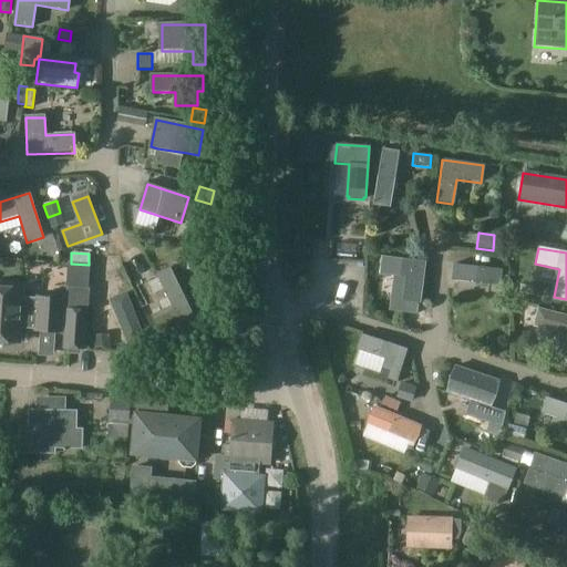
[(424,263),(381,257),(379,274),(405,277),(402,301),(419,303),(424,263)]
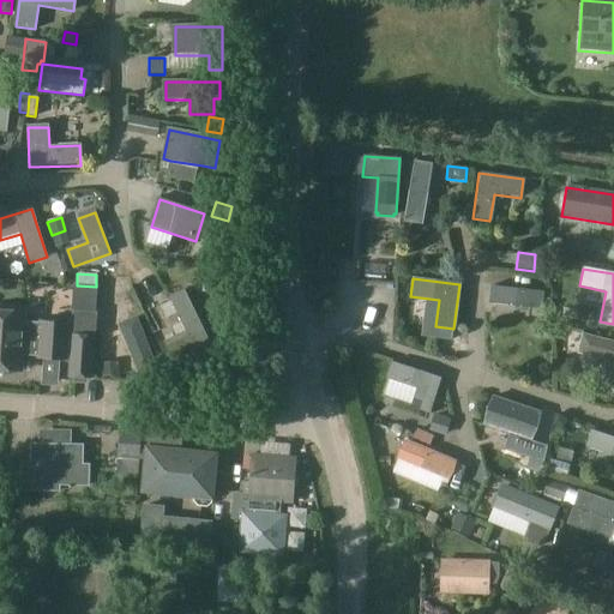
[(324,282),(324,296),(336,296),(336,282),(324,282)]
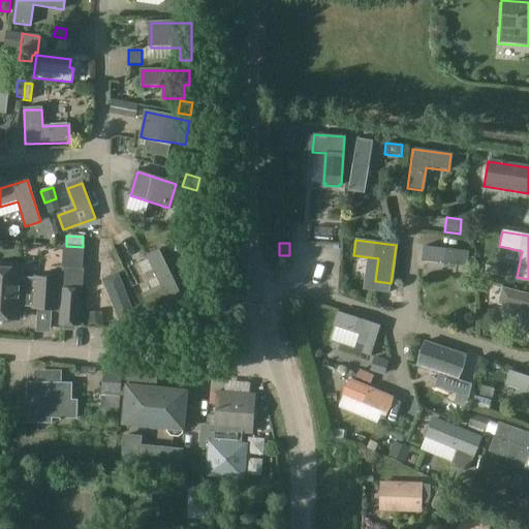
[(159,286),(142,294),(150,311),(180,296),(159,253),(146,259),(159,286)]
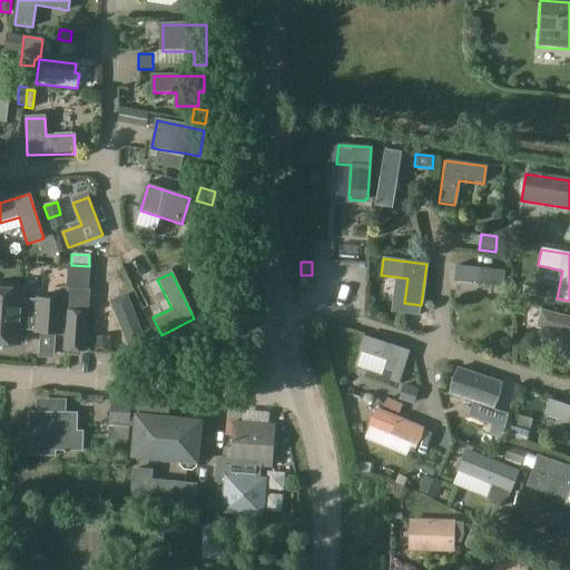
[(0,290),(0,343),(17,345),(18,325),(35,326),(33,332),(38,332),(58,333),(58,332),(61,332),(65,333),(64,349),(68,349),(81,350),(84,350),(88,292),(69,291),(68,303),(66,302),(64,302),(60,302),(36,300),(36,305),(19,304),(20,292),(0,290)]
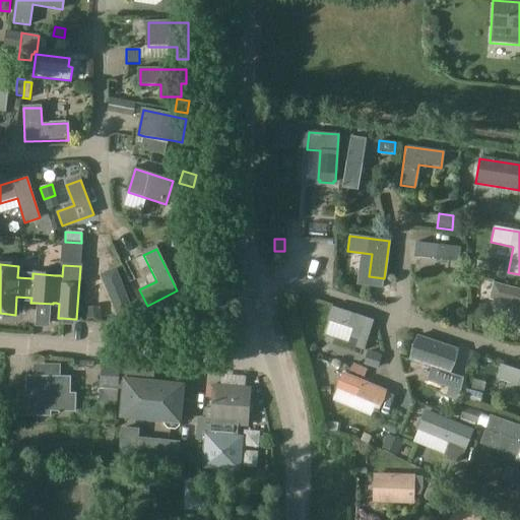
[(453,274),(452,285),(462,286),(463,275),(453,274)]
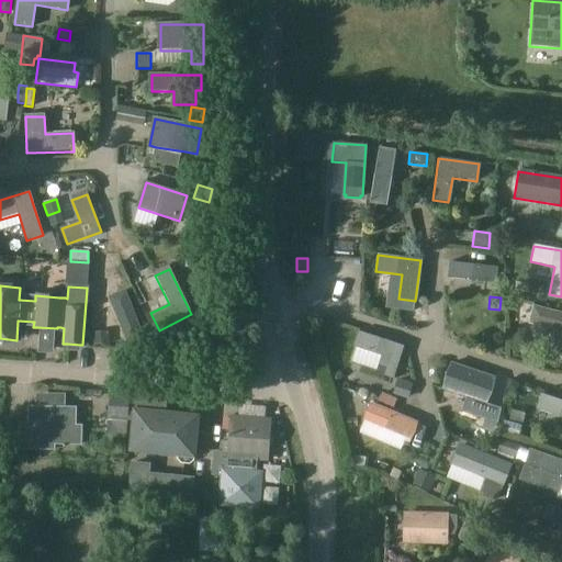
[(561,313),(531,306),(527,325),(553,330),(549,351),(561,355),(561,313)]
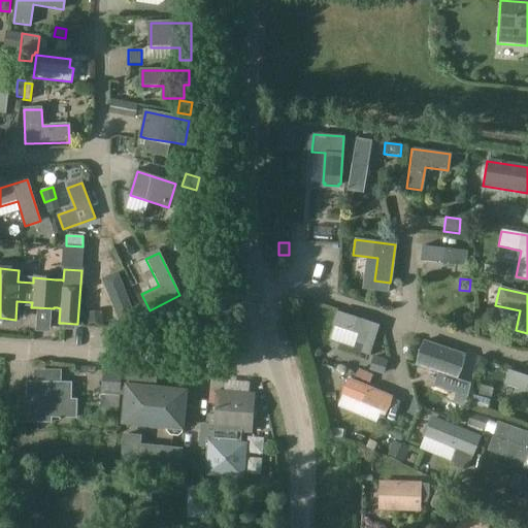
[(378,326),(334,312),(330,326),(358,334),(352,352),(368,357),(378,326)]
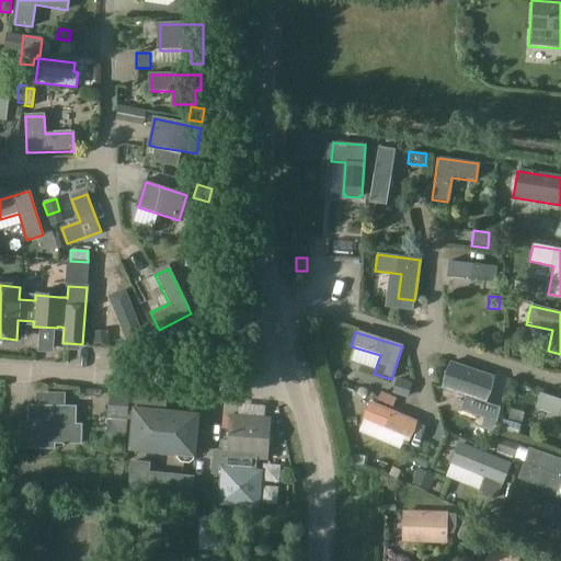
[(493,377),(450,363),(442,389),(484,403),(493,377)]
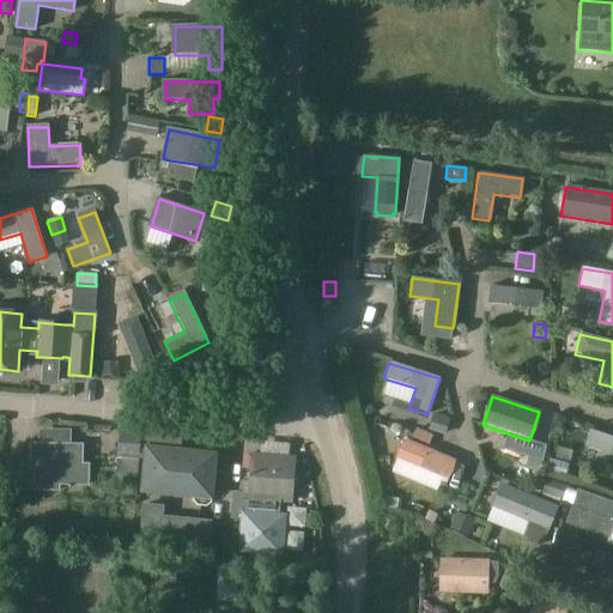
[(434,414),(429,430),(444,436),(449,419),(434,414)]
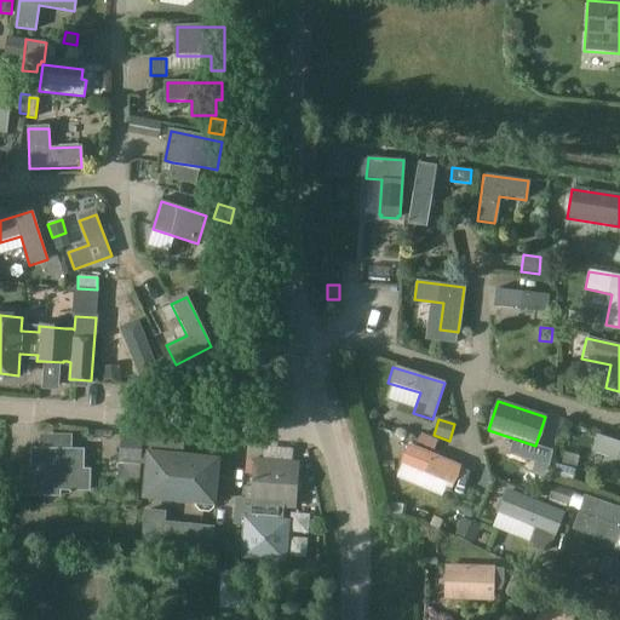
[(122,432),(118,477),(138,478),(139,461),(142,435),(122,432)]
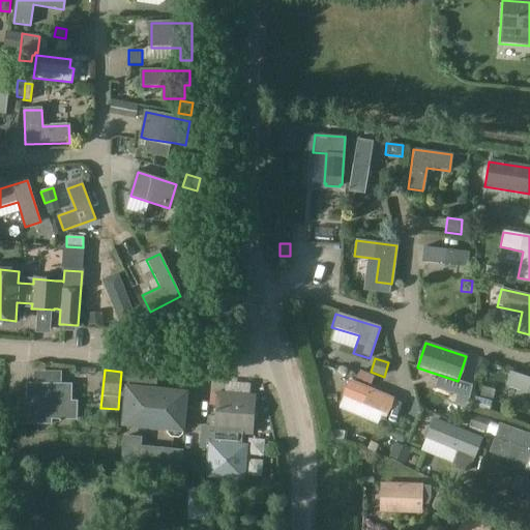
[(123,372),(121,394),(127,395),(125,421),(148,423),(151,428),(168,430),(168,434),(171,437),(179,439),(183,435),(183,431),(178,427),(181,394),(154,392),(156,375),(154,375),(123,372)]
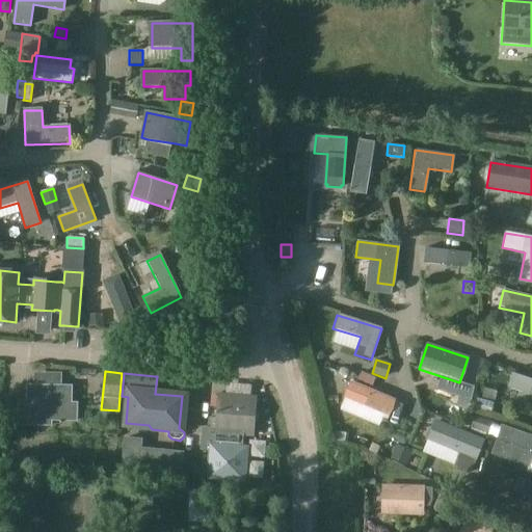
[(362,373),(357,380),(372,387),(375,378),(362,373)]
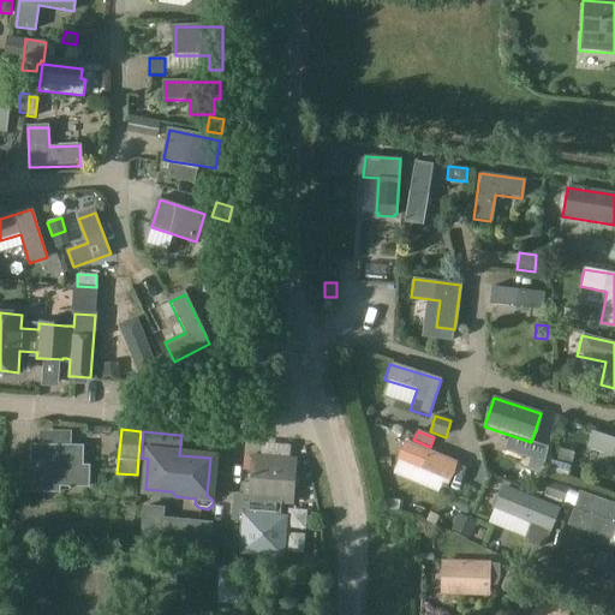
[(21,464),(21,466),(19,491),(58,493),(59,487),(88,487),(88,466),(70,466),(71,446),(30,445),(29,464),(21,464)]
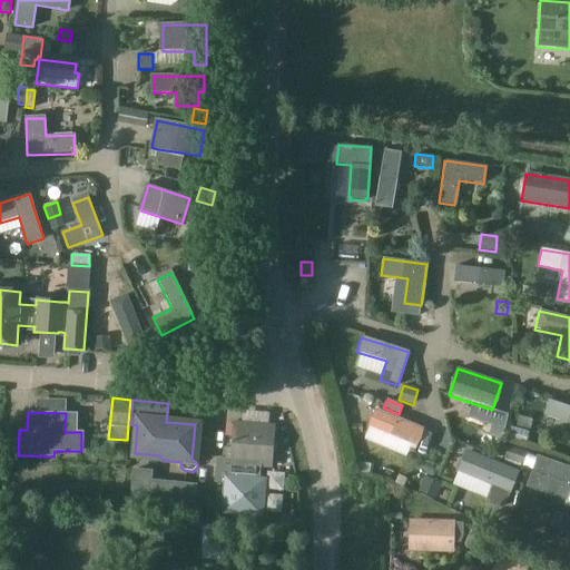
[(494,436),(501,416),(488,412),(481,433),(494,436)]
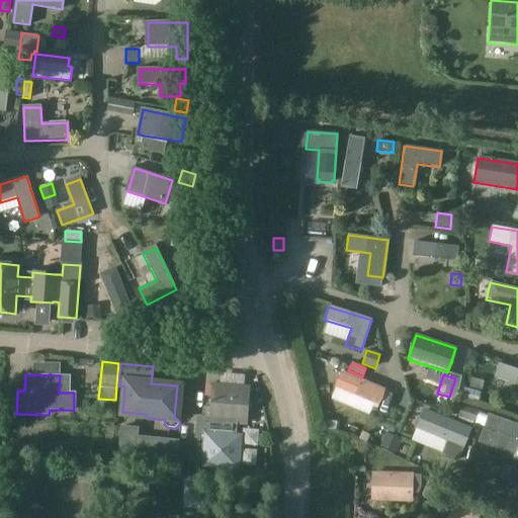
[(197,416),(195,437),(204,438),(202,465),(217,466),(219,446),(234,447),(234,436),(240,437),(245,437),(248,385),(211,383),(210,407),(204,407),(204,417),(197,416)]
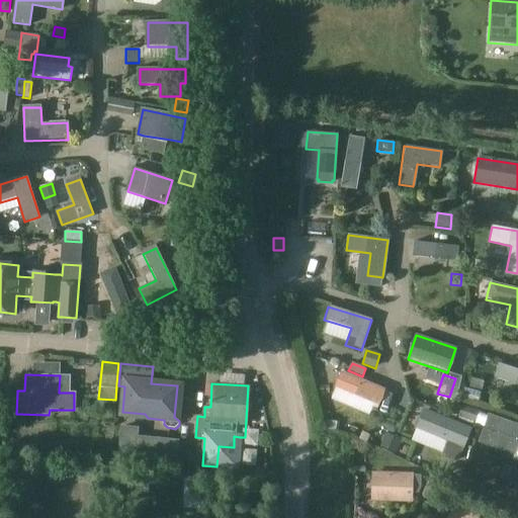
[(330,411),(376,425),(383,401),(337,386),(330,411)]
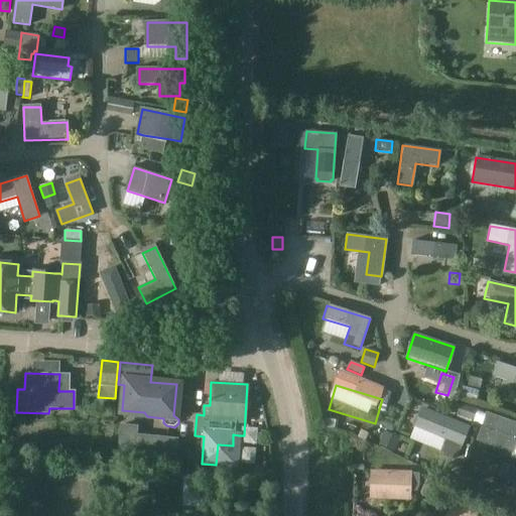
[(463,387),(460,398),(476,402),(479,391),(463,387)]
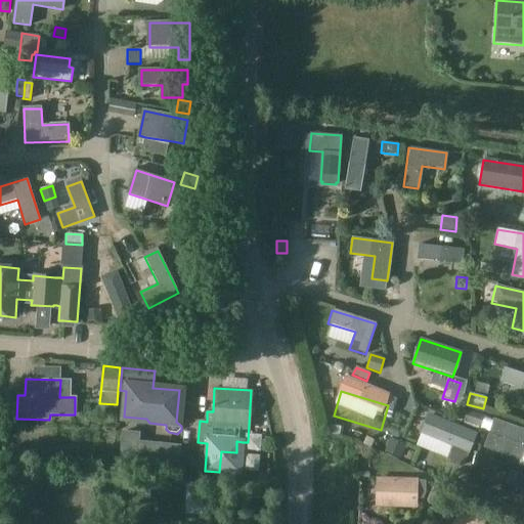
[(468,410),(464,421),(479,427),(481,428),(485,417),(468,410)]
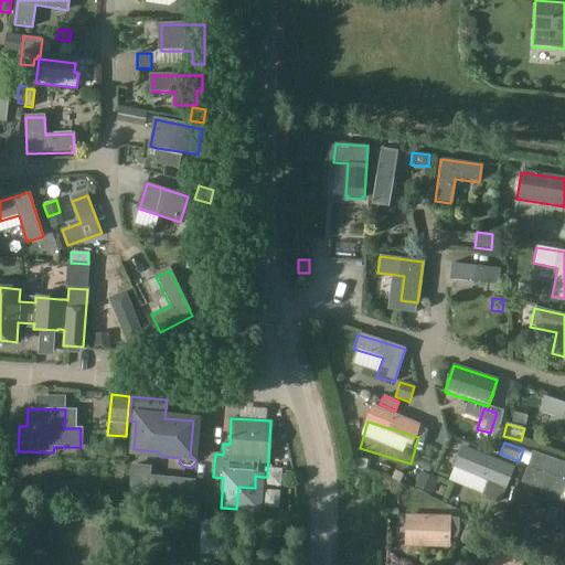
[(514,467),(461,446),(454,468),(487,481),(481,494),(480,498),(499,505),(514,467)]
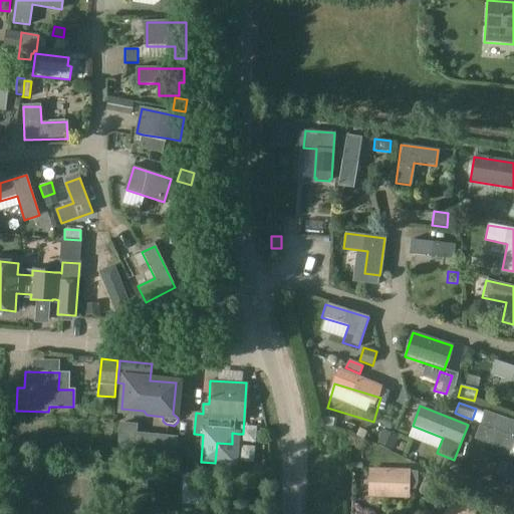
[(513,439),(513,422),(484,412),(474,440),(510,452),(513,439)]
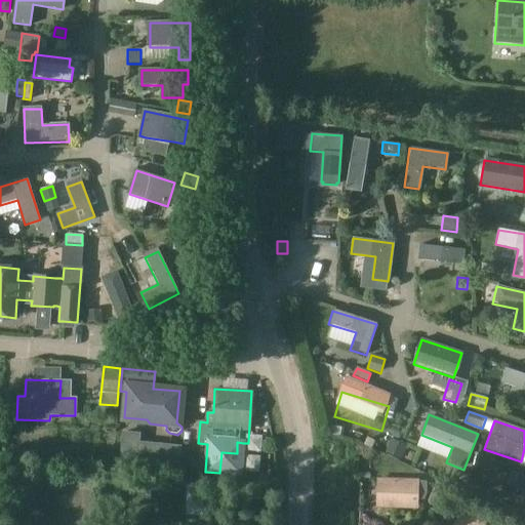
[(119,458),(179,465),(182,446),(139,442),(140,434),(122,432),(119,458)]
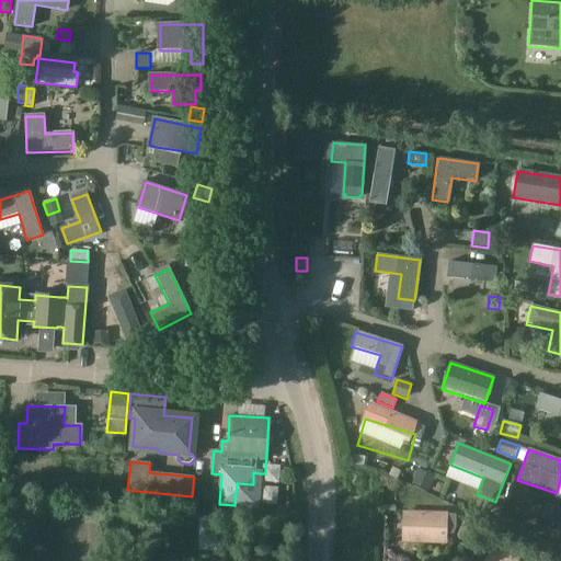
[(418,469),(411,484),(428,491),(435,477),(418,469)]
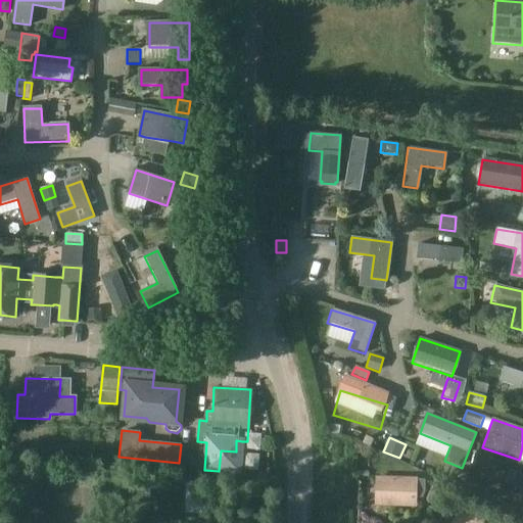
[(379,475),(377,501),(416,503),(417,477),(379,475)]
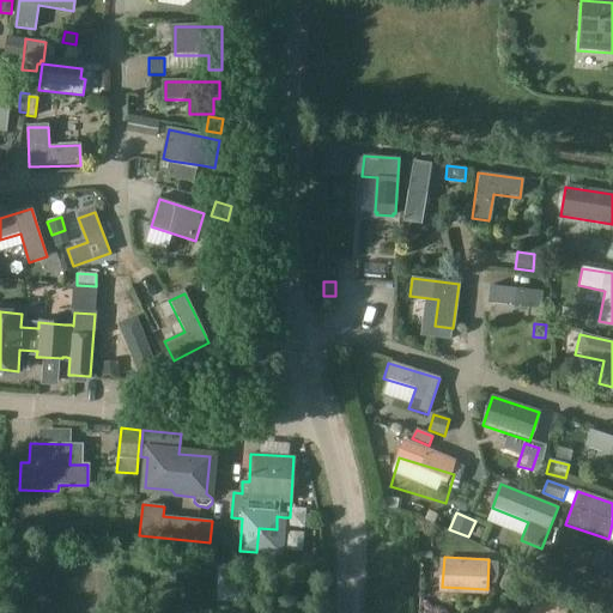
[(545,592),(533,612),(568,612),(572,605),(545,592)]
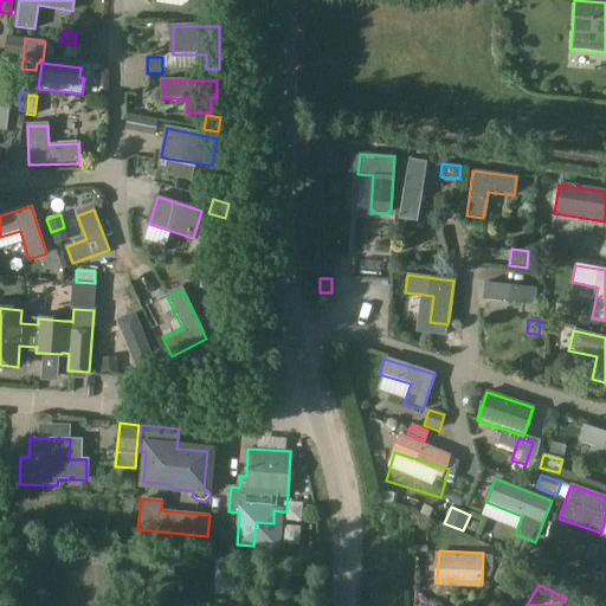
[(581,595),(575,605),(592,605),(595,601),(581,595)]
